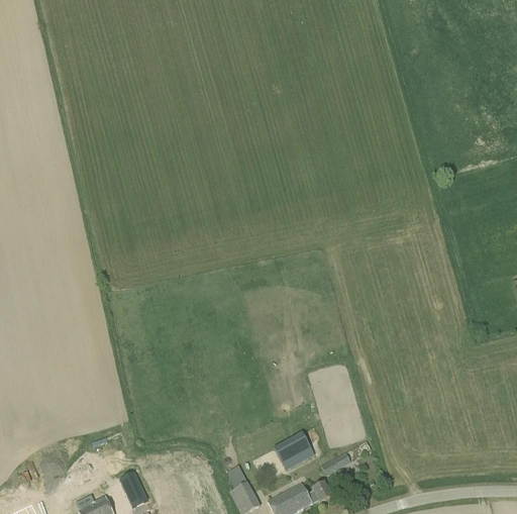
[(302,431),(274,447),(286,469),(314,453),(302,431)]
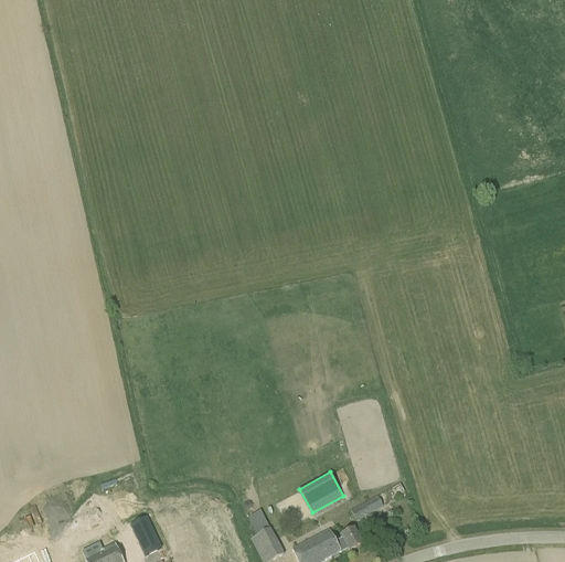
[(356,519),(383,505),(376,494),(351,508),(356,519)]
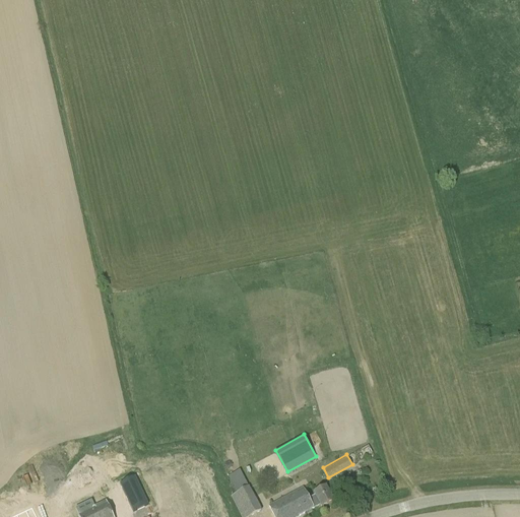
[(240,467),(228,473),(237,490),(243,487),(248,485),(240,467)]
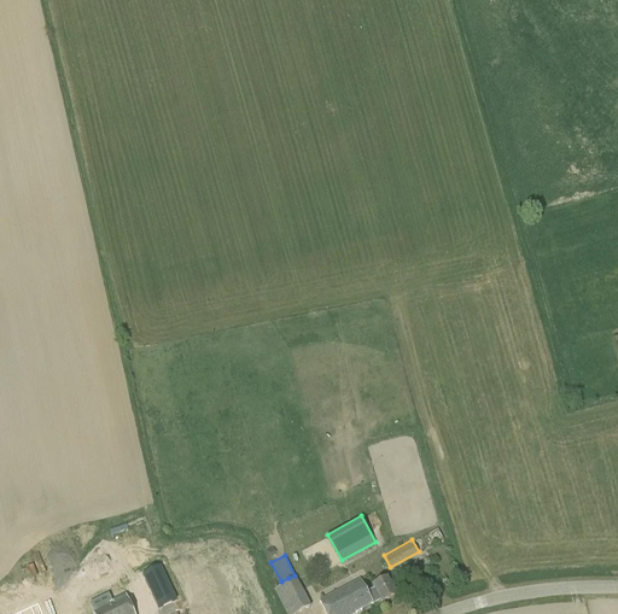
[(161,563),(143,572),(158,606),(176,597),(161,563)]
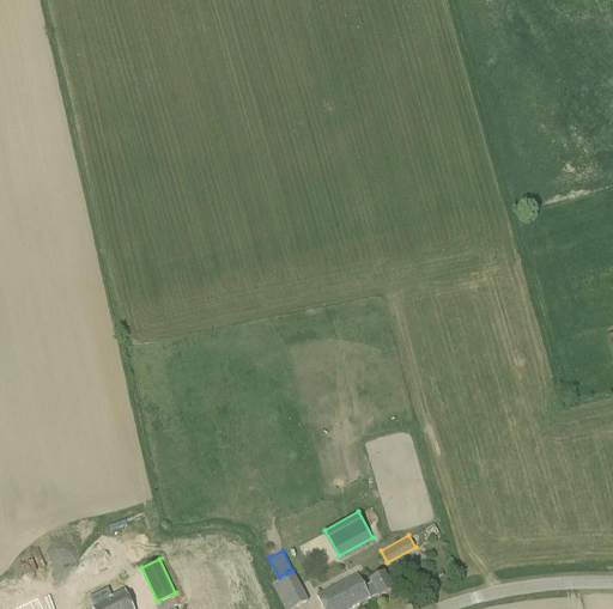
[(272,580),(286,608),(289,608),(308,600),(293,570),(292,571),(286,573),(272,580)]
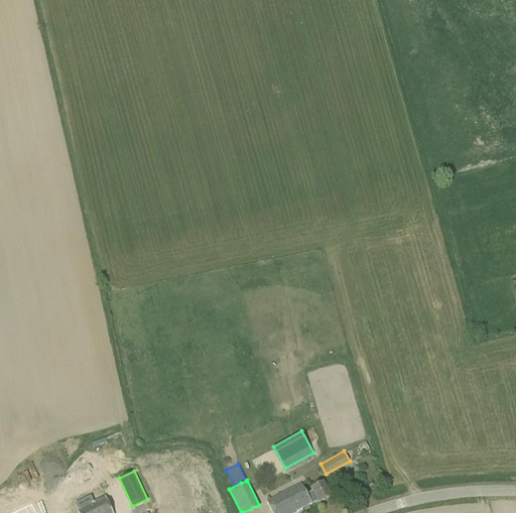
[(311,501),(317,498),(319,501),(331,495),(324,481),(312,488),(313,490),(306,493),(300,482),(266,499),(273,512),(289,512),(296,509),(311,501)]
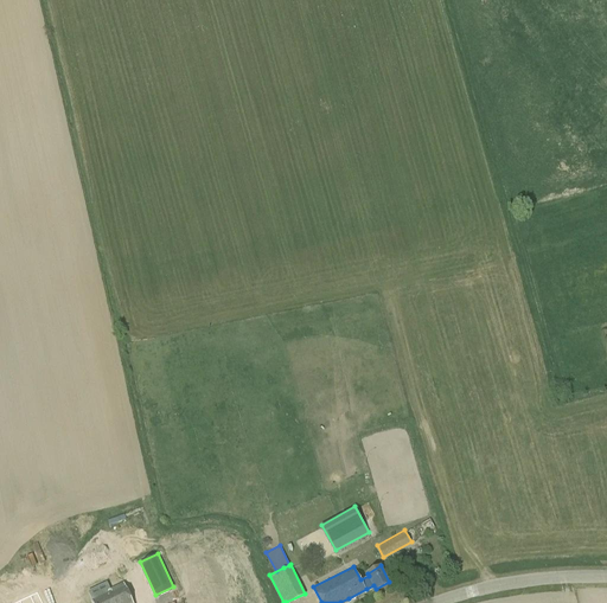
[(11,589),(14,602),(49,602),(42,579),(11,589)]
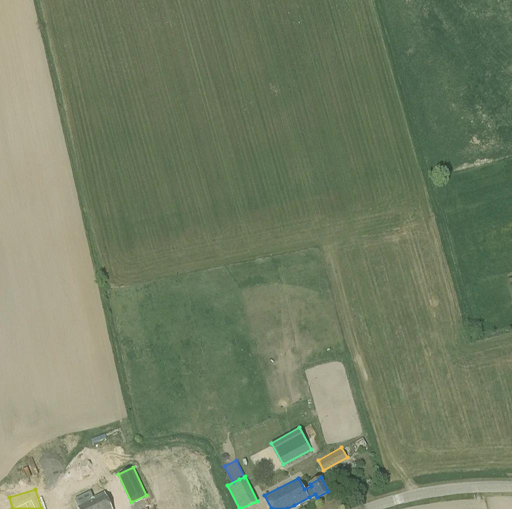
[(95,499),(78,507),(78,508),(112,508),(104,493),(94,497),(95,499)]
